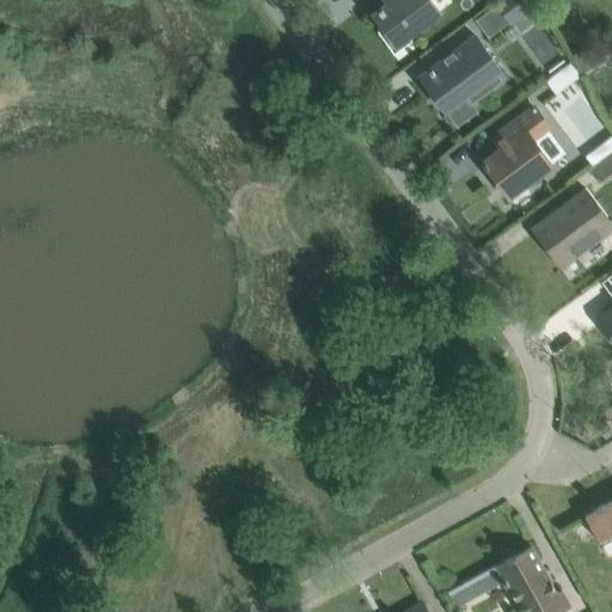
[(384,0),(389,6),(383,11),(383,8),(378,12),(379,13),(375,16),(397,46),(439,14),(428,0),(384,0)]
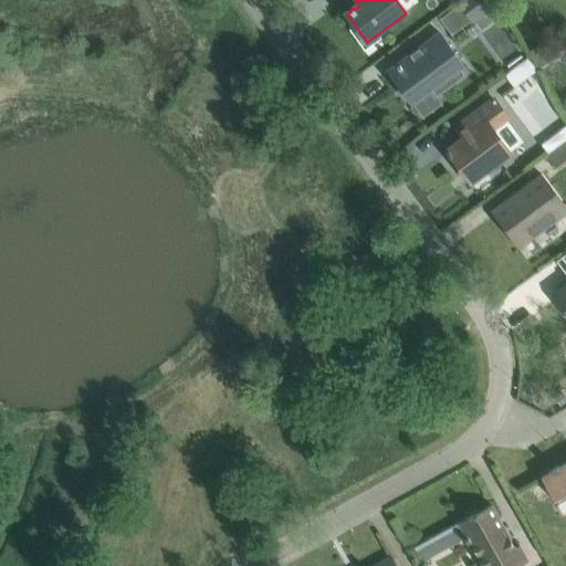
[(460,0),(456,3),(459,8),(461,10),(471,23),(496,4),(493,0),(460,0)]
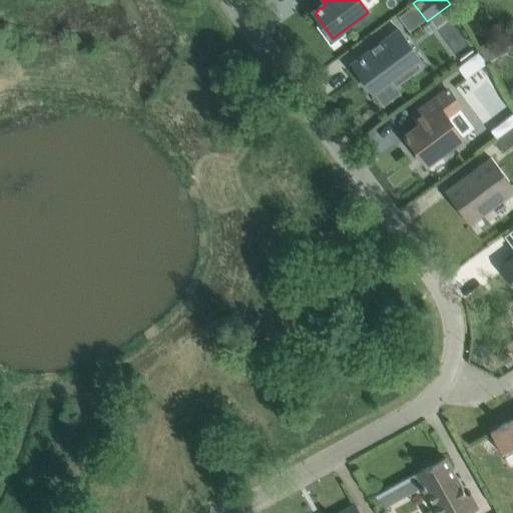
[(399,31),(369,54),(353,66),(373,93),(390,81),(393,87),(410,75),(424,64),(399,31)]
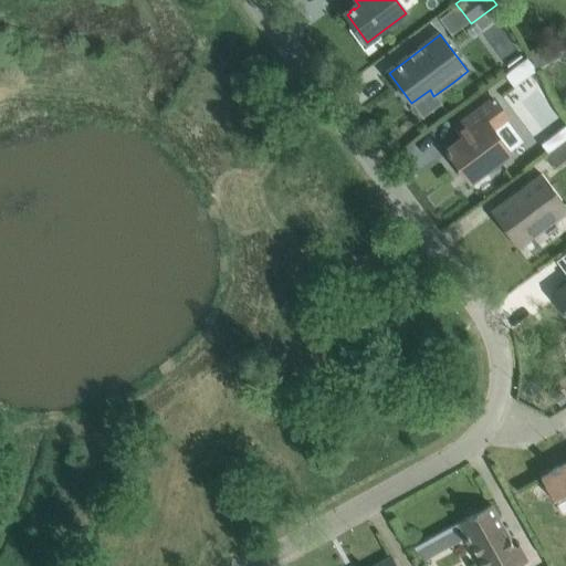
[(565,35),(554,44),(563,60),(565,58),(565,35)]
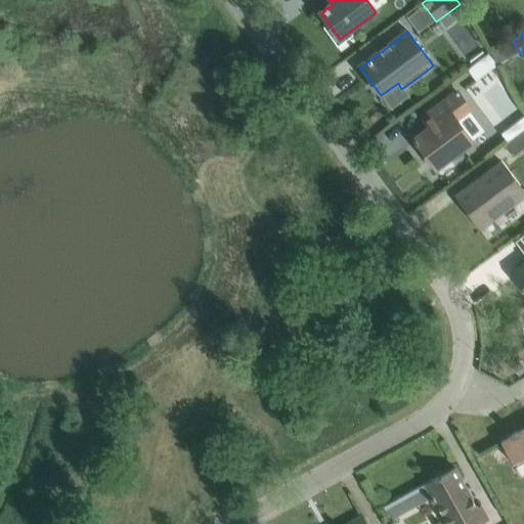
[(506,45),(491,52),(497,63),(512,56),(506,45)]
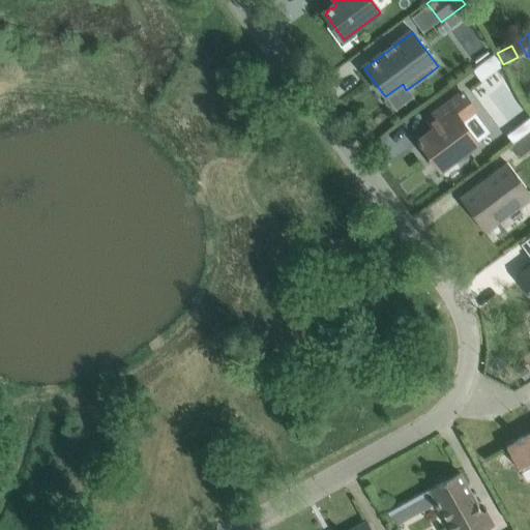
[(503,66),(495,55),(473,71),(481,83),(503,66)]
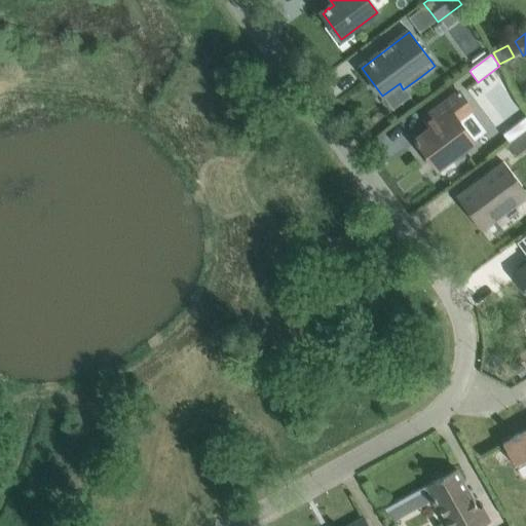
[(441,123),(416,142),(438,171),(453,158),(456,162),(465,155),(463,151),(475,143),(487,134),(472,114),(474,113),(460,94),(434,113),(441,123)]
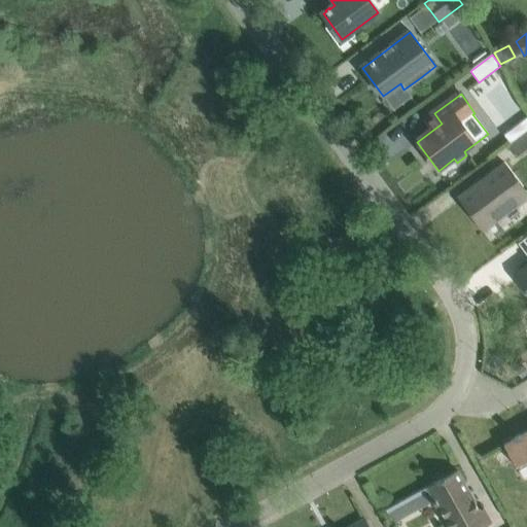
[(526,131),(507,146),(517,157),(526,149),(526,131)]
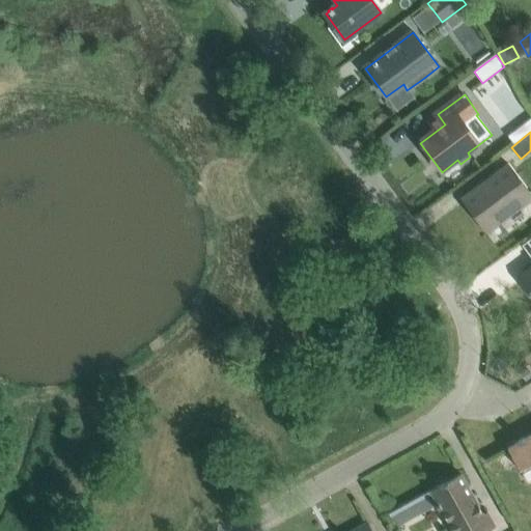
[(530,195),(507,165),(463,198),(487,232),(530,200),(530,195)]
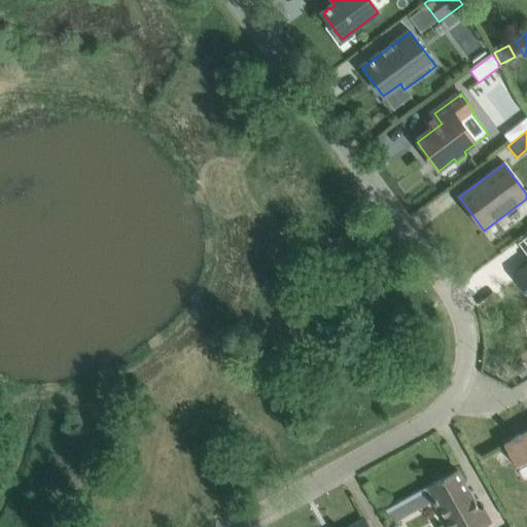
[(526,265),(516,274),(526,289),(526,265)]
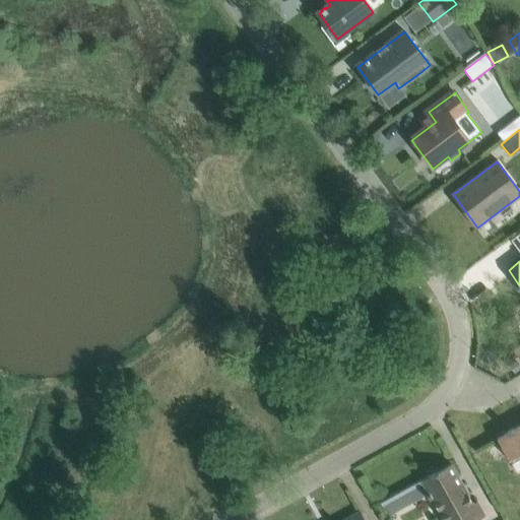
[(497,439),(506,456),(508,460),(519,453),(519,426),(513,430),(512,429),(507,432),(508,433),(497,439)]
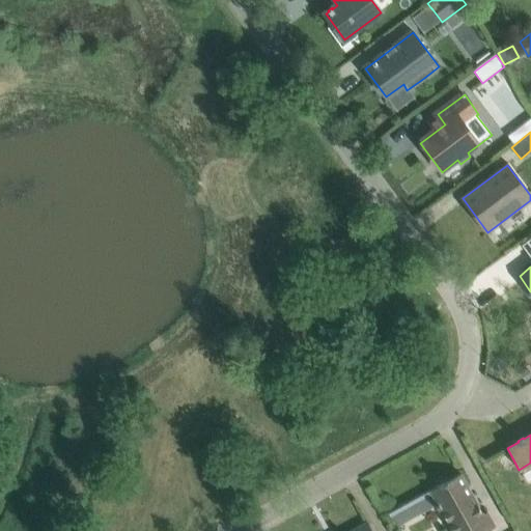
[(460,474),(430,491),(452,530),(490,530),(496,528),(486,512),(483,514),(460,474)]
